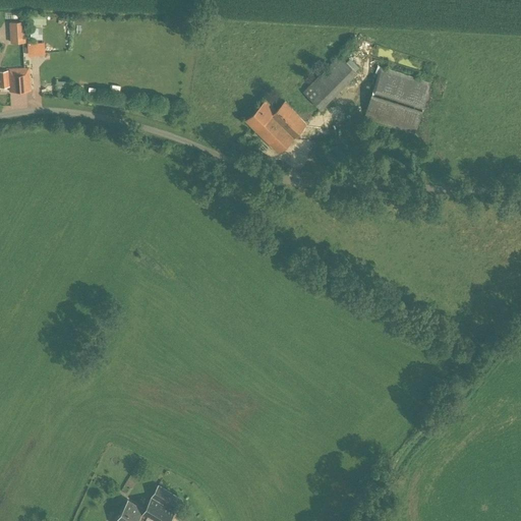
[(46,13),(32,13),(32,23),(46,24),(46,13)]
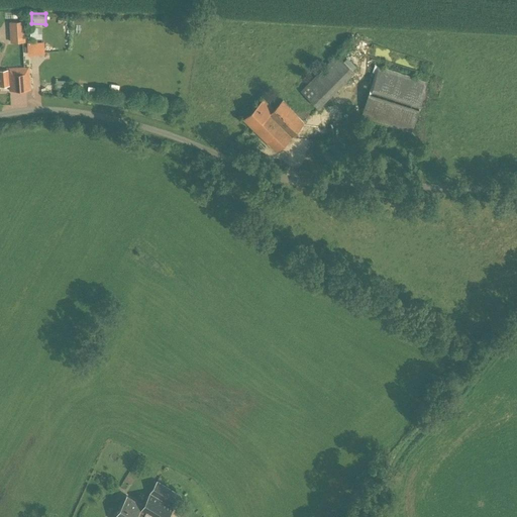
[(30,38),(41,39),(41,28),(30,28),(30,38)]
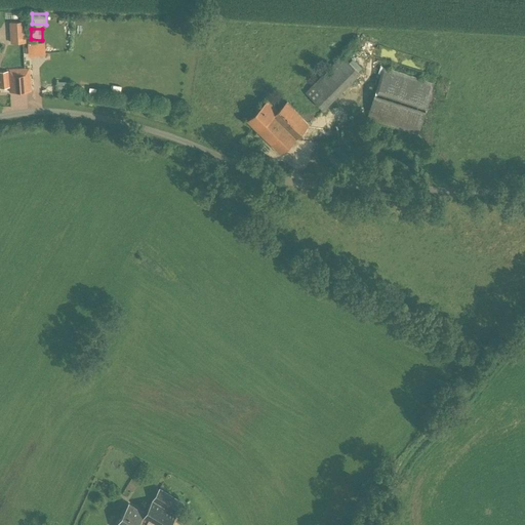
[(25,33),(10,33),(11,43),(25,42),(25,33)]
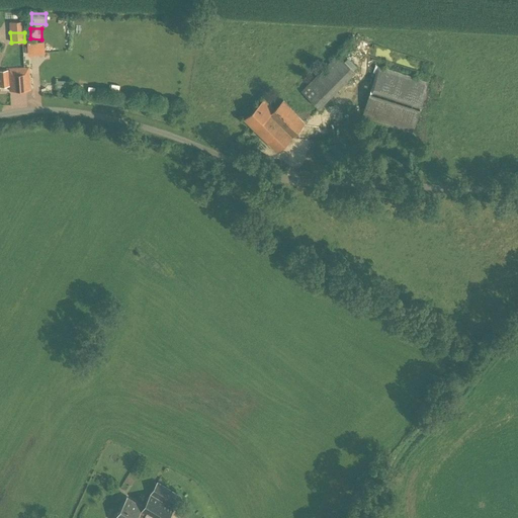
[(27,40),(27,53),(44,53),(44,44),(36,44),(36,40),(27,40)]
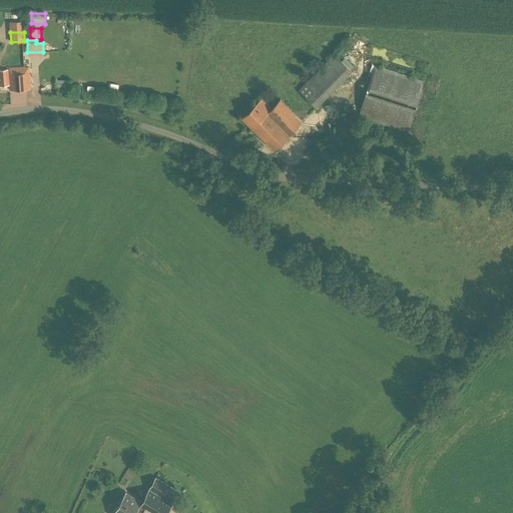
[(334,54),(298,90),(316,107),(352,71),(334,54)]
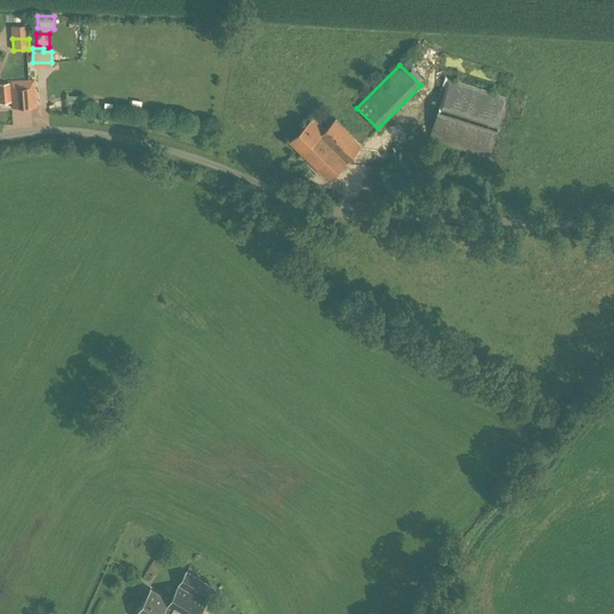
[(429,138),(489,156),(507,98),(449,79),(429,138)]
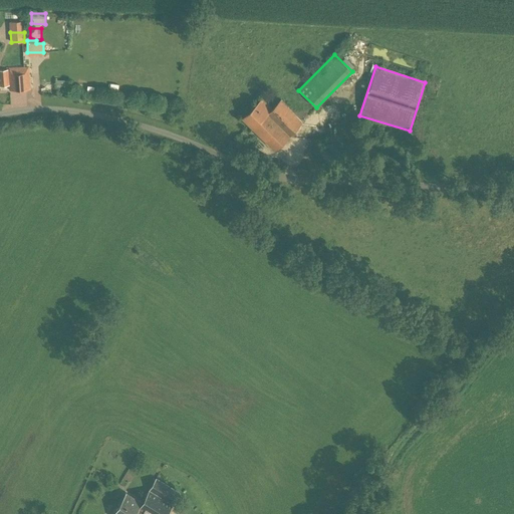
[(9,68),(9,69),(9,76),(10,90),(30,89),(29,67),(9,68)]
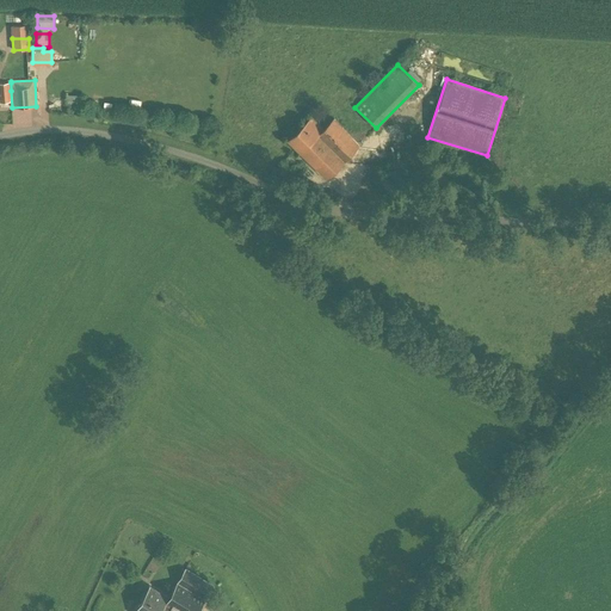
[(288,141),(326,179),(359,144),(334,118),(325,128),(312,116),(288,141)]
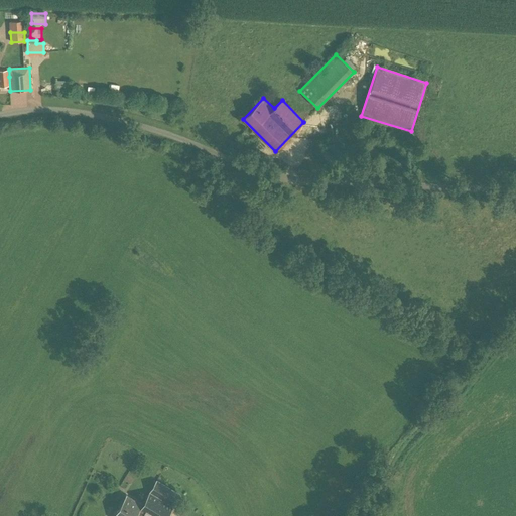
[(156,480),(144,500),(153,505),(155,500),(160,503),(169,488),(156,480)]
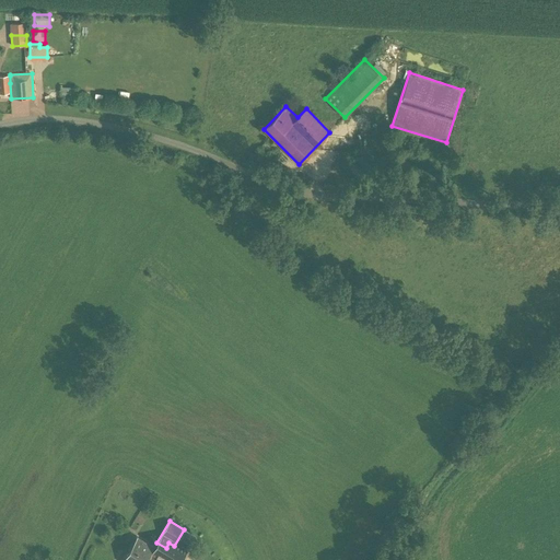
[(196,537),(184,529),(174,546),(168,543),(166,548),(183,558),(196,537)]
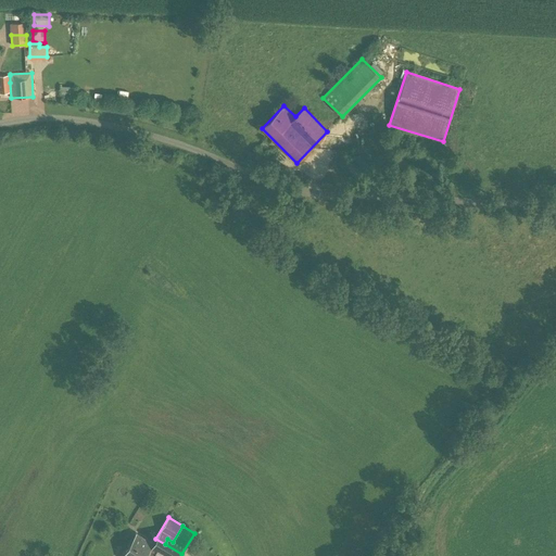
[(136,555),(179,555),(181,554),(165,544),(155,539),(153,543),(137,533),(125,548),(136,555)]
